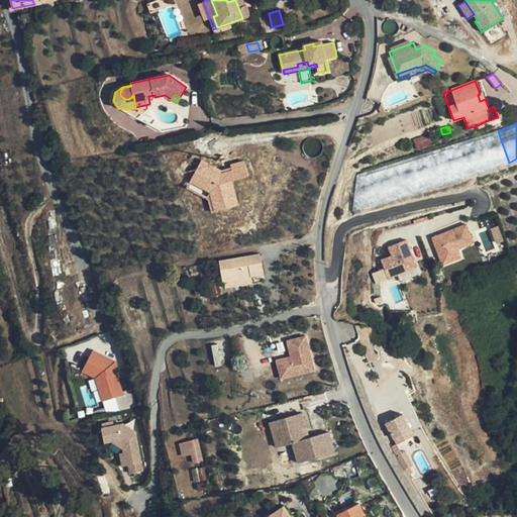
[(352,212),(509,163),(498,131),(357,176),(352,212)]
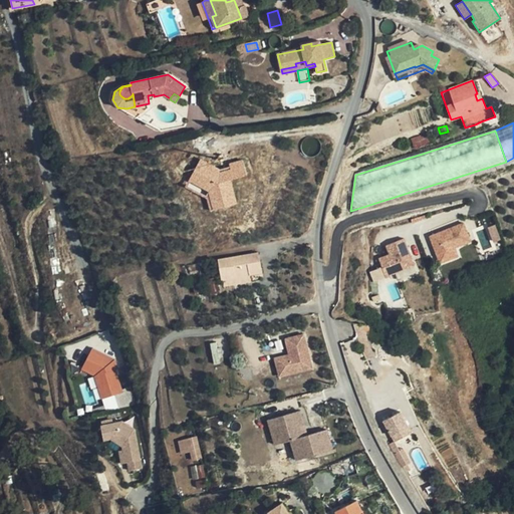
[(219,170),(202,160),(187,188),(207,198),(210,211),(236,204),(230,181),(247,176),(243,160),(229,164),(230,167),(219,170)]
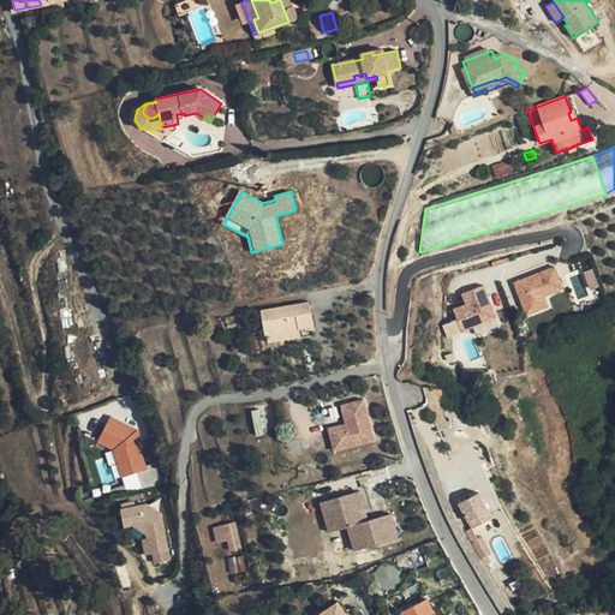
[(556,266),(513,282),(526,317),(549,308),(545,297),(565,288),(556,266)]
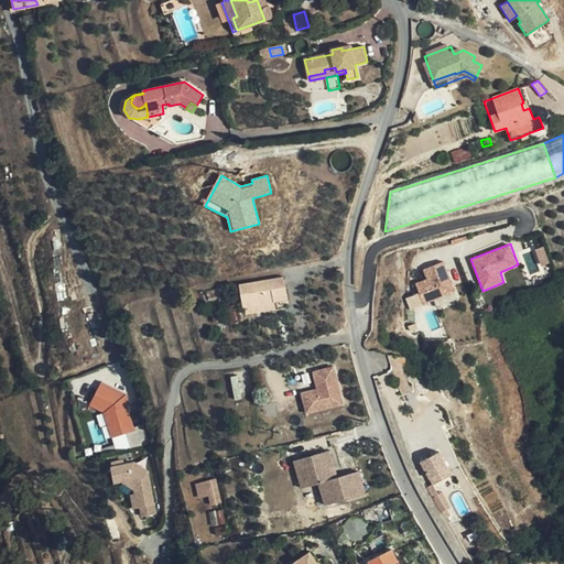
[(456,291),(444,261),(422,270),(425,280),(415,283),(420,294),(407,300),(411,310),(456,291)]
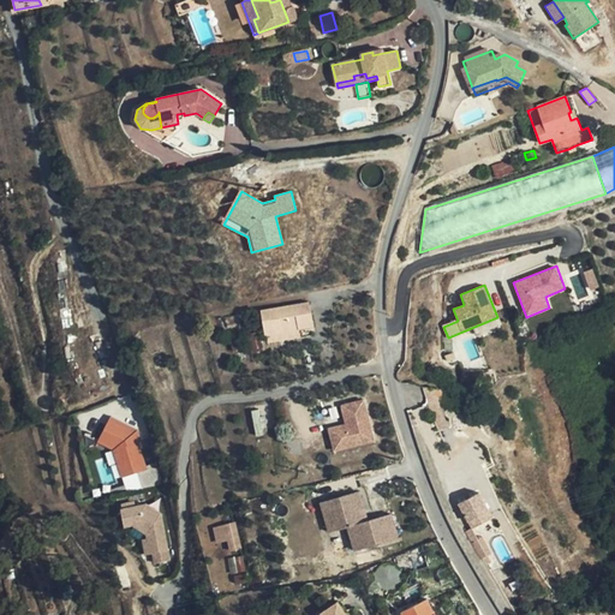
[(299,329),(314,327),(310,302),(261,310),(266,335),(267,335),(299,329)]
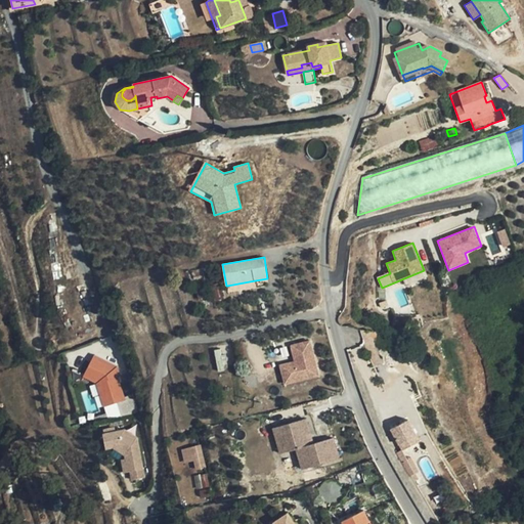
[(228,292),(256,287),(255,280),(227,286),(228,292)]
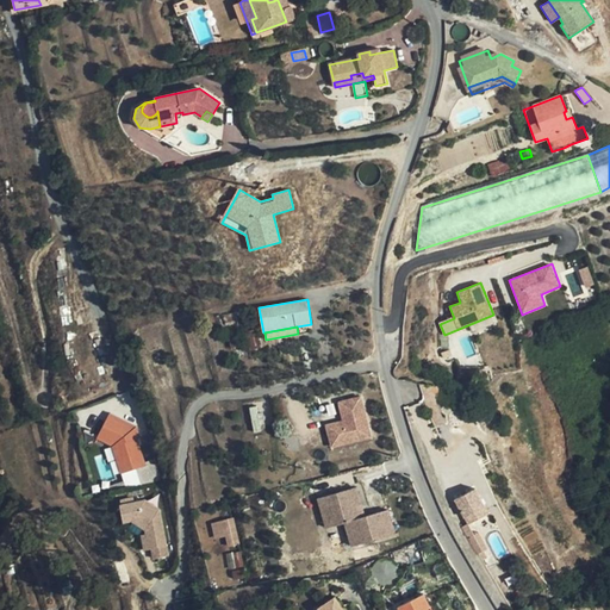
[(372,437),(362,396),(341,400),(346,421),(328,425),(334,447),(372,437)]
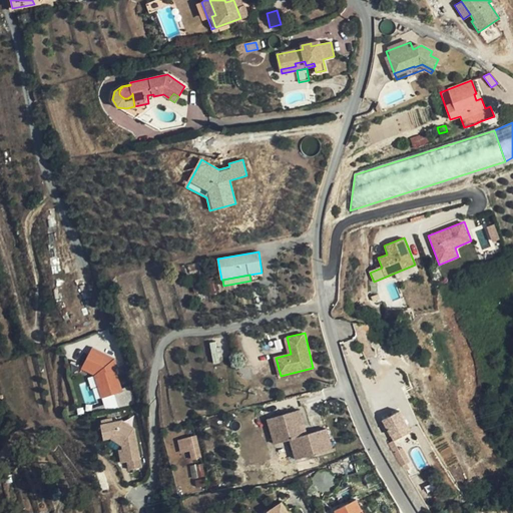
[(94,347),(82,366),(95,374),(101,398),(121,393),(115,370),(117,369),(115,360),(94,347)]
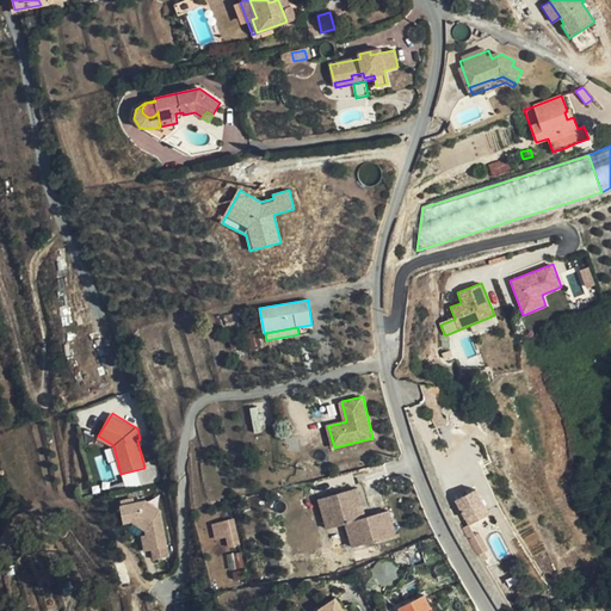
[(160,482),(154,460),(143,462),(144,468),(135,470),(140,487),(160,482)]
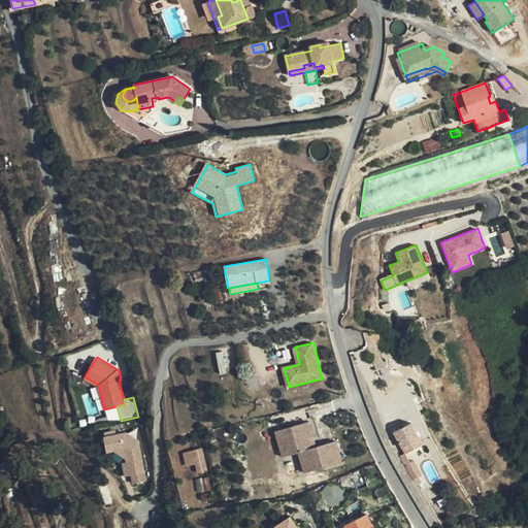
[(411,422),(394,432),(405,454),(423,444),(411,422)]
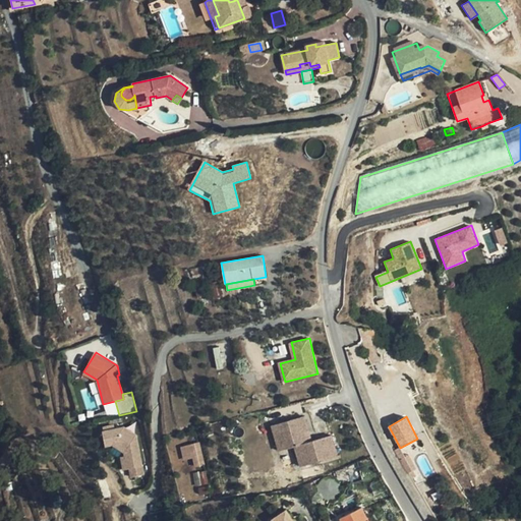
[(309,431),(304,417),(282,423),(290,449),(296,447),(301,467),(338,456),(332,436),(312,442),(308,443),(305,432),(309,431)]
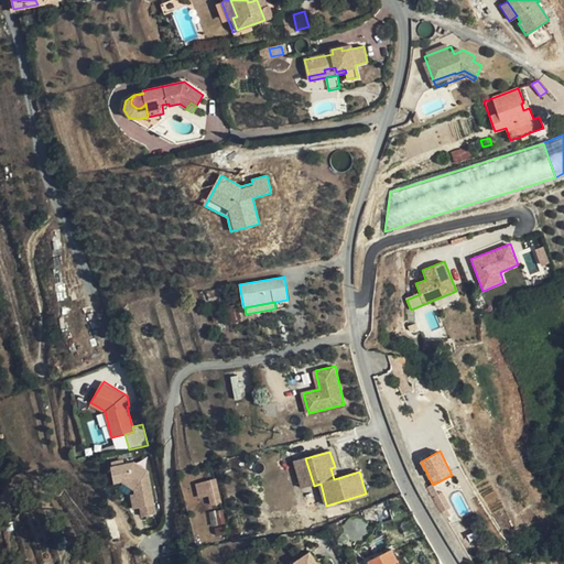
[(303,489),(314,486),(305,458),(295,462),(303,489)]
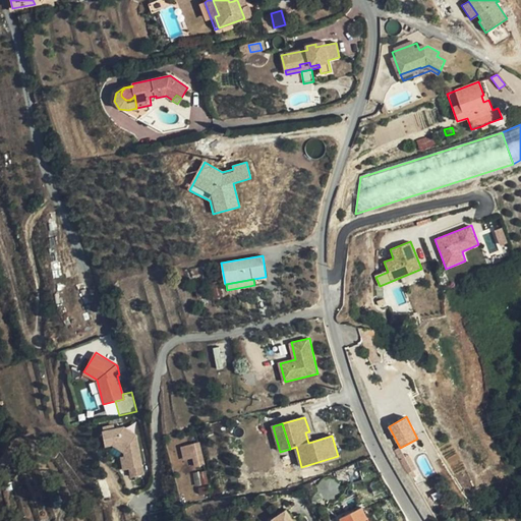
[(122,427),(102,431),(105,448),(113,446),(122,452),(123,457),(119,457),(122,470),(127,469),(140,466),(134,437),(122,427)]
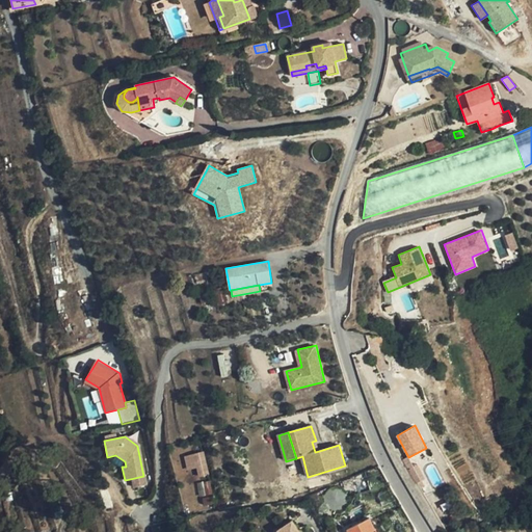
[(209,474),(204,451),(185,455),(189,469),(197,467),(200,477),(209,474)]
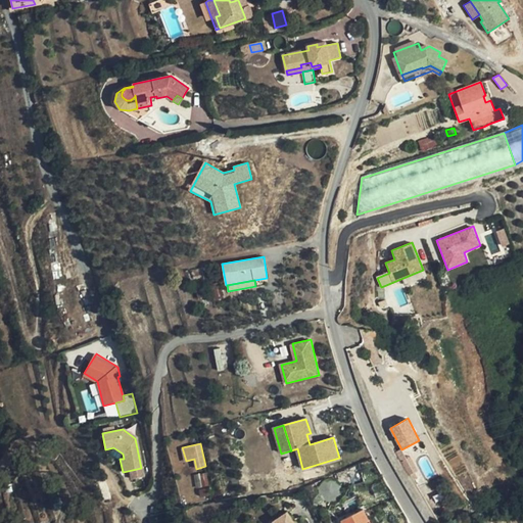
[(141,468),(128,471),(130,479),(142,476),(141,468)]
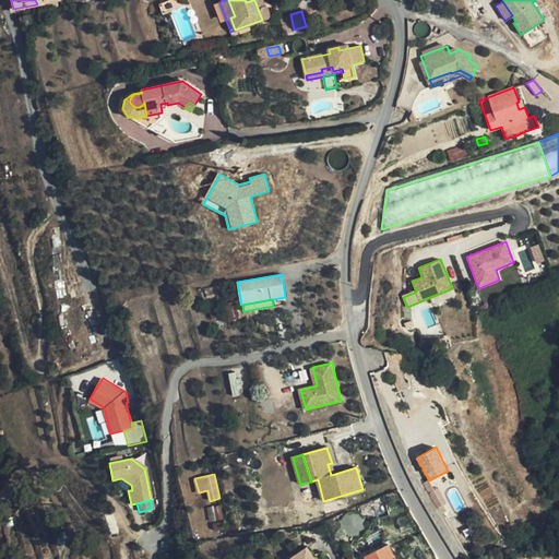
[(383,513),(381,504),(373,506),(376,515),(383,513)]
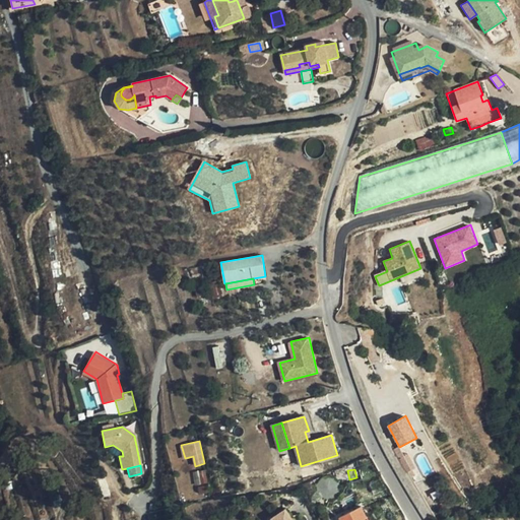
[(206,482),(205,470),(193,471),(194,483),(206,482)]
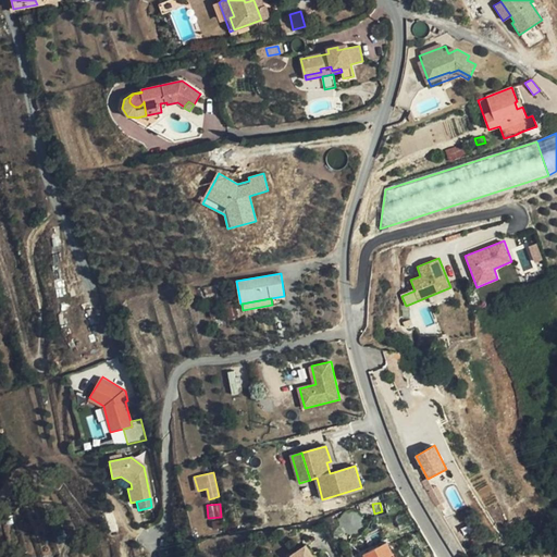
[(363,554),(364,556),(394,556),(386,542),(363,554)]
